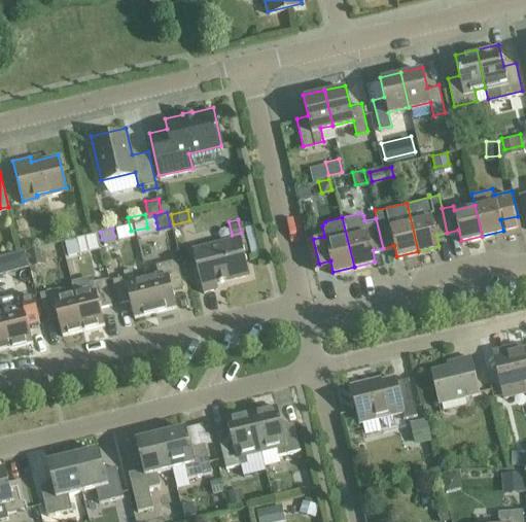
[(75,235),(64,237),(67,251),(78,249),(75,235)]
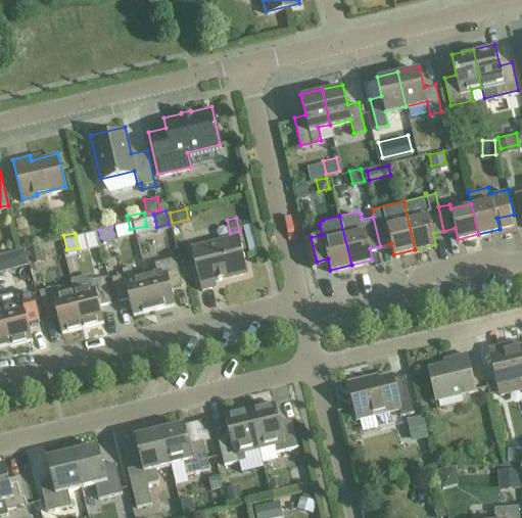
[(238,234),(190,246),(201,287),(216,284),(214,278),(247,270),(238,234)]
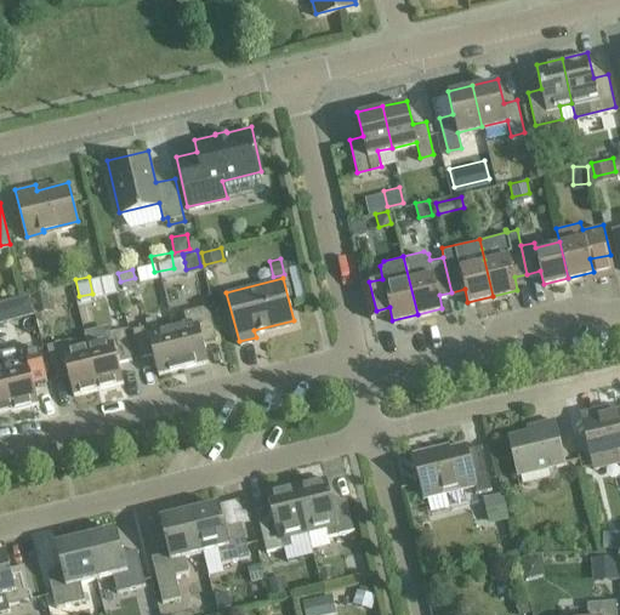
[(46,291),(34,295),(38,311),(50,307),(46,291)]
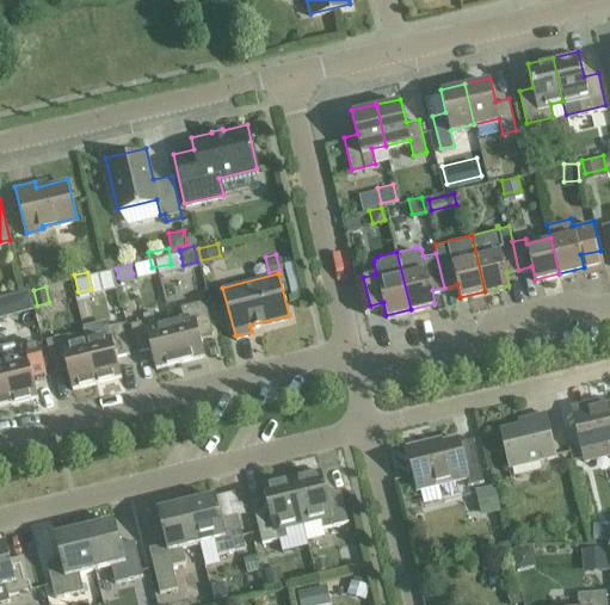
[(6,294),(0,296),(0,313),(6,312),(10,306),(6,294)]
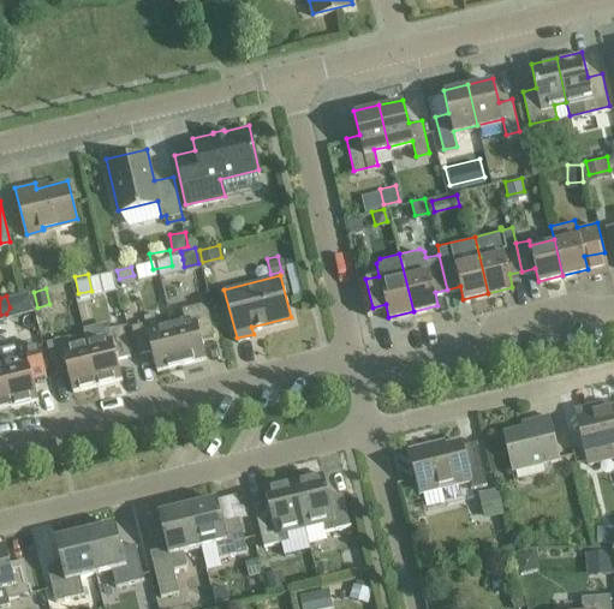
[(171,324),(180,362),(206,356),(201,335),(214,333),(206,300),(182,306),(185,321),(171,324)]
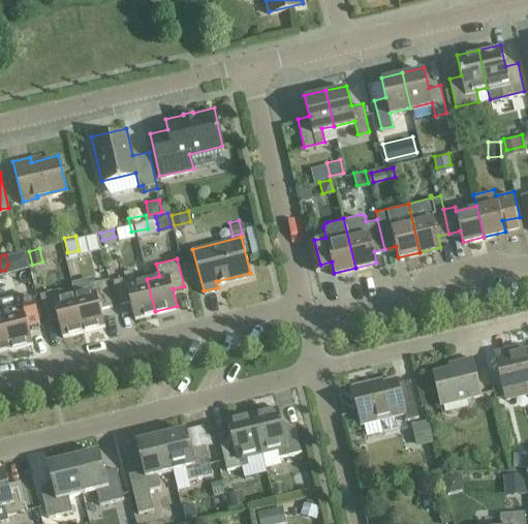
[(155,311),(147,279),(135,281),(133,273),(113,278),(118,302),(129,300),(133,316),(155,311)]
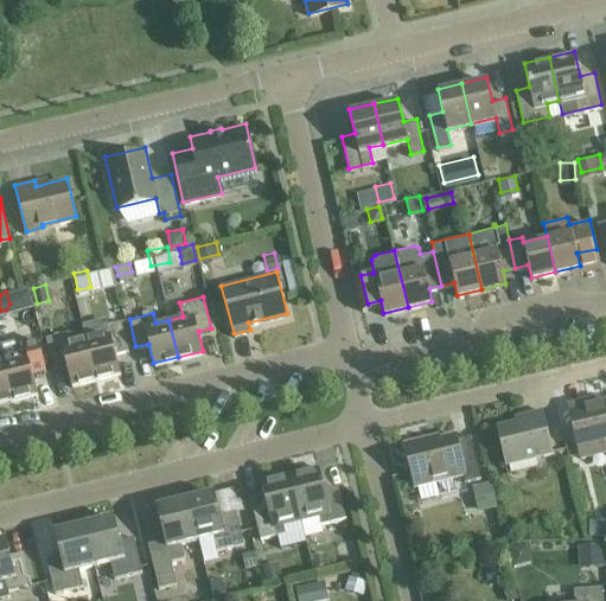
[(106,315),(82,321),(85,338),(95,377),(120,371),(115,352),(128,349),(121,318),(107,321),(106,315)]
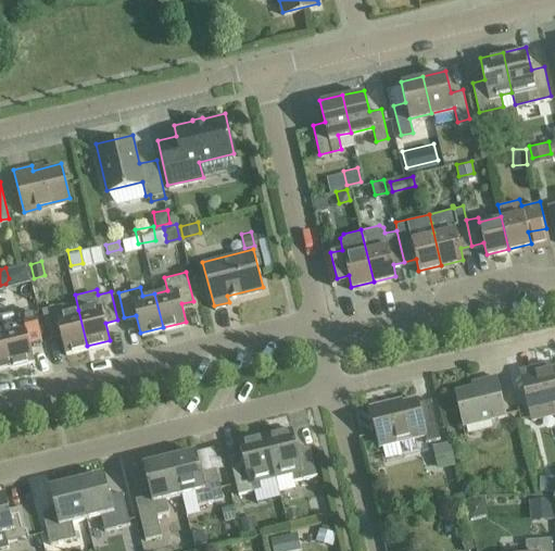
[(87,346),(78,310),(66,312),(63,301),(41,307),(48,336),(61,334),(65,351),(87,346)]
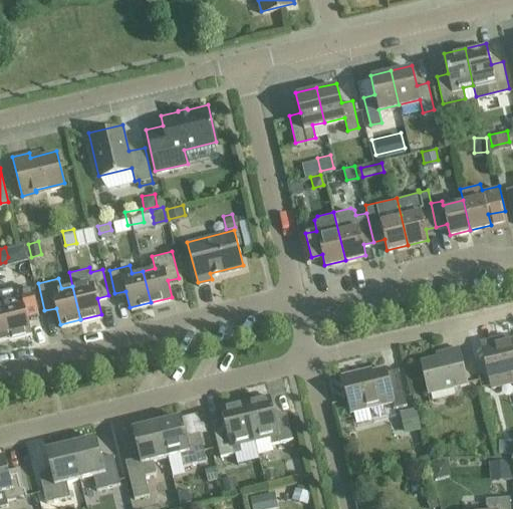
[(25,281),(0,287),(0,294),(2,303),(10,336),(31,331),(27,315),(38,312),(32,287),(26,288),(25,281)]
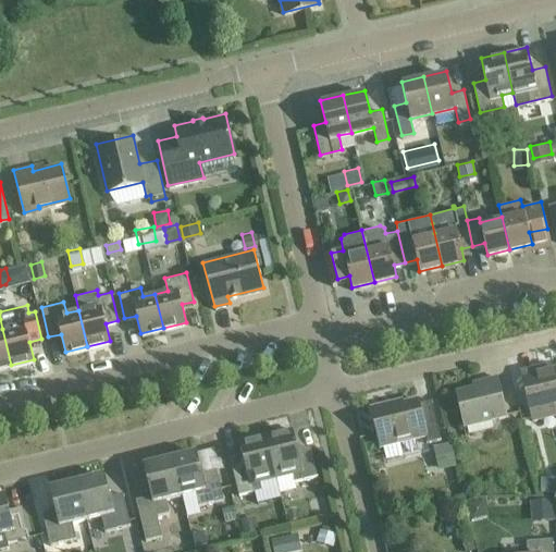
[(0,368),(11,365),(2,329),(0,319),(0,368)]
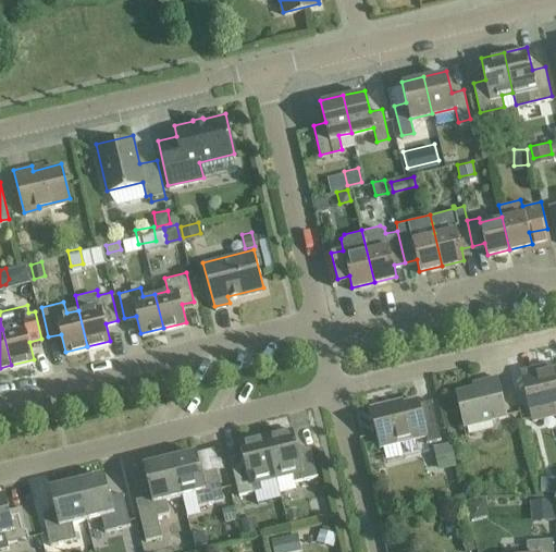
[(538,365),(520,368),(532,418),(555,413),(555,415),(555,366),(539,370),(538,365)]
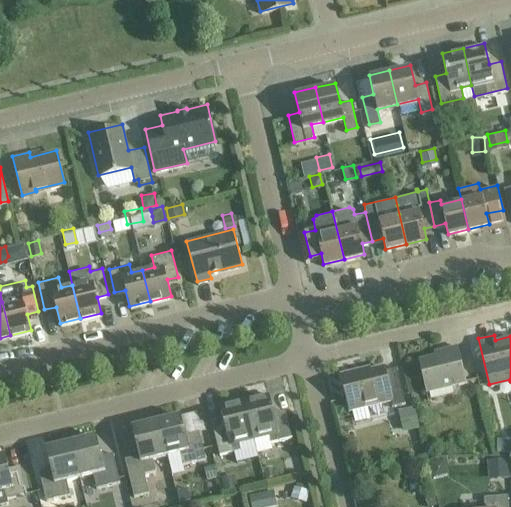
[(425,390),(466,380),(457,343),(443,347),(444,351),(418,358),(425,390)]
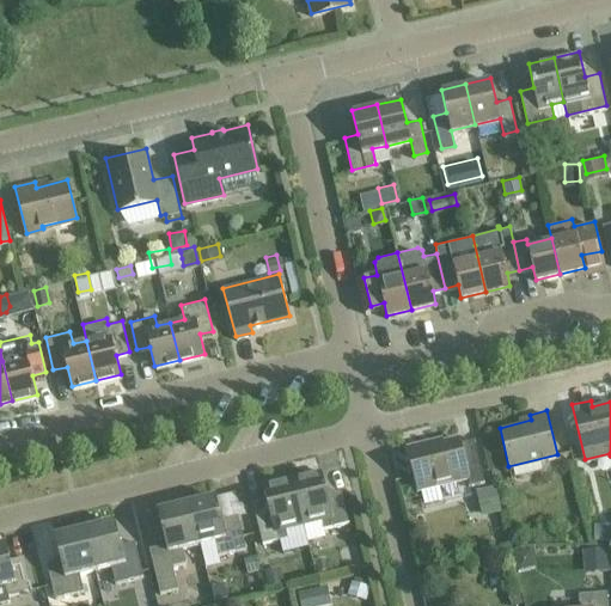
[(407,445),(417,488),(466,476),(469,483),(484,479),(474,436),(459,440),(458,435),(429,442),(428,439),(407,445)]
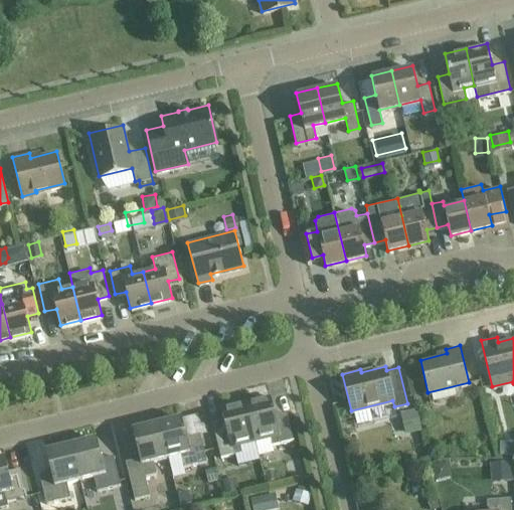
[(245,400),(254,438),(270,434),(272,443),(293,438),(287,410),(275,413),(270,394),(245,400)]
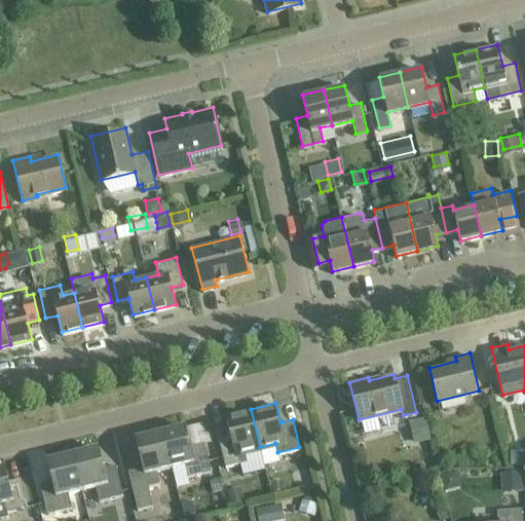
[(260,447),(251,409),(225,415),(230,435),(218,438),(225,464),(247,459),(245,450),(260,447)]
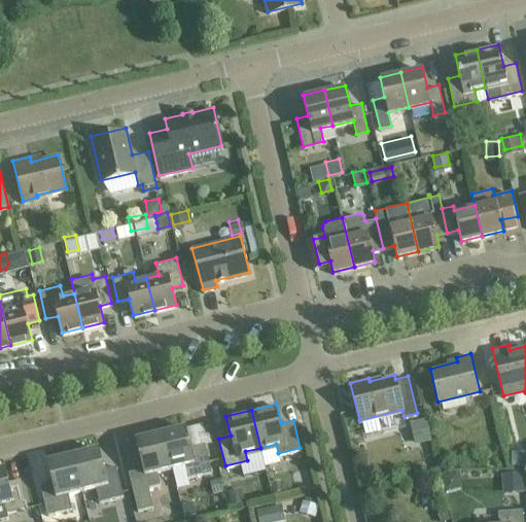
[(430,436),(426,416),(413,419),(418,439),(430,436)]
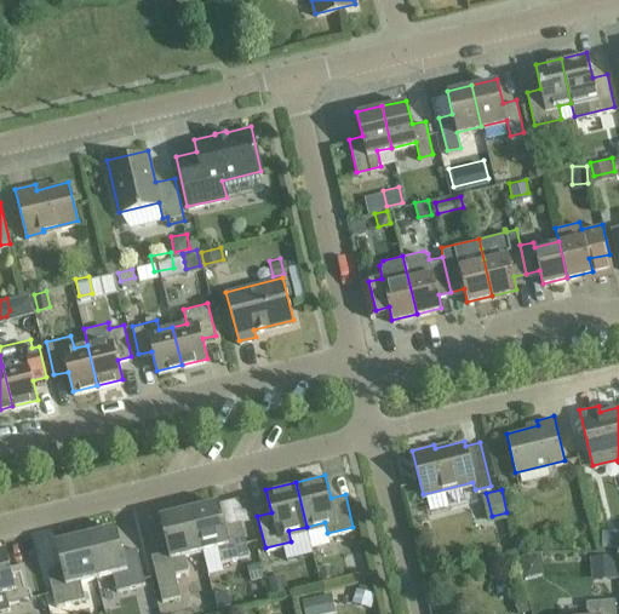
[(218,500),(191,508),(202,549),(217,545),(221,560),(248,554),(240,520),(224,524),(218,500)]
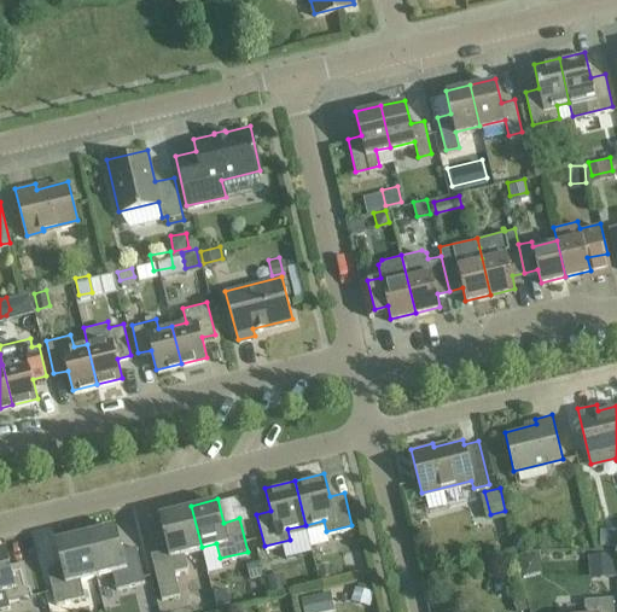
[(202,547),(191,506),(158,513),(167,547),(150,552),(161,596),(179,592),(174,570),(187,566),(184,551),(202,547)]
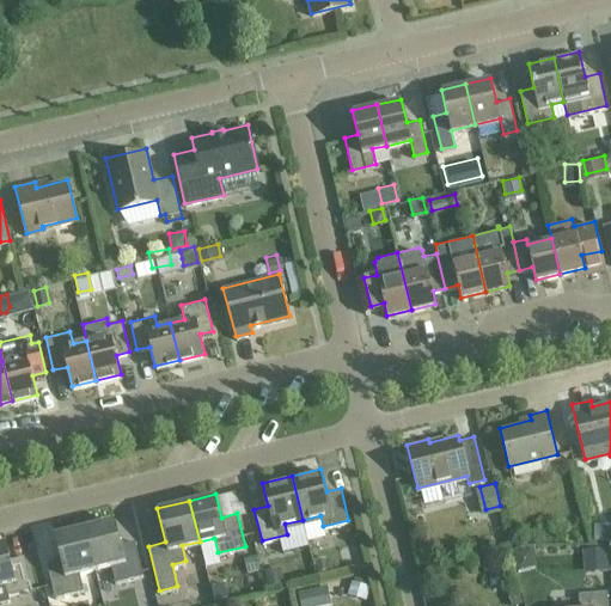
[(84,526),(95,567),(110,563),(115,581),(142,574),(134,539),(120,542),(115,519),(84,526)]
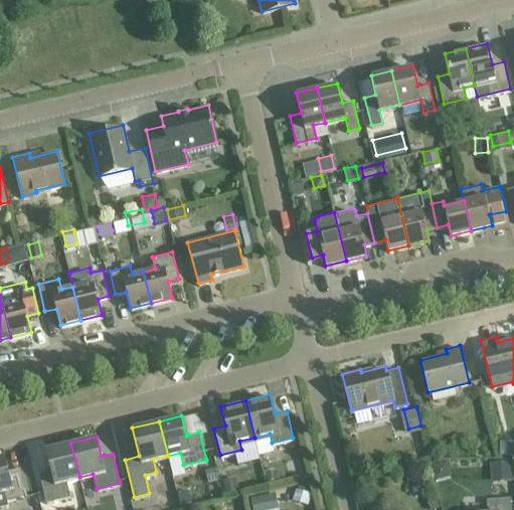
[(513,439),(500,440),(500,452),(513,451),(513,439)]
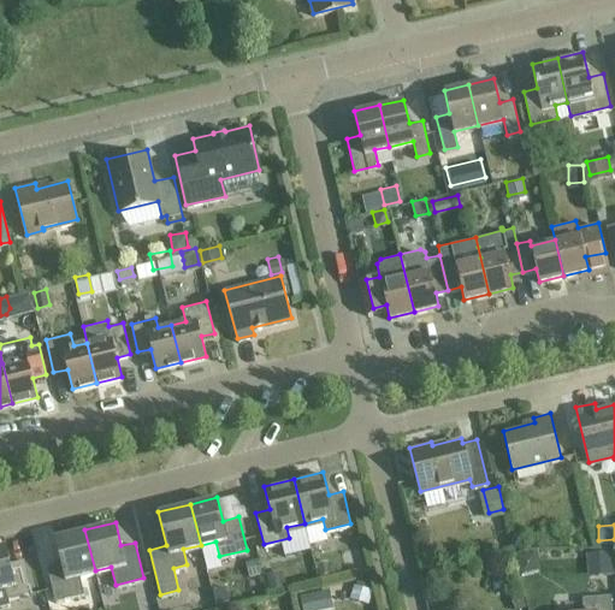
[(95,570),(84,529),(54,537),(60,561),(46,564),(54,599),(83,592),(80,575),(95,570)]
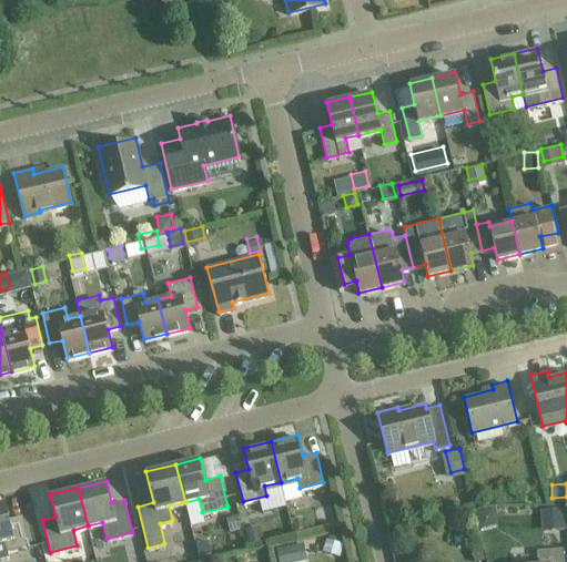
[(6,502),(0,503),(0,557),(7,555),(6,550),(29,544),(22,513),(9,517),(6,502)]
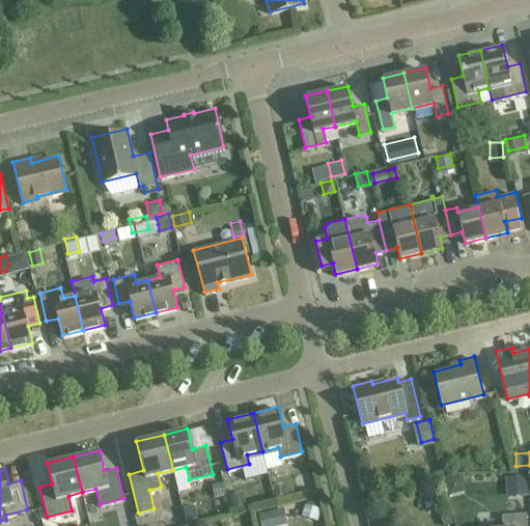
[(458,472),(441,477),(446,494),(464,489),(458,472)]
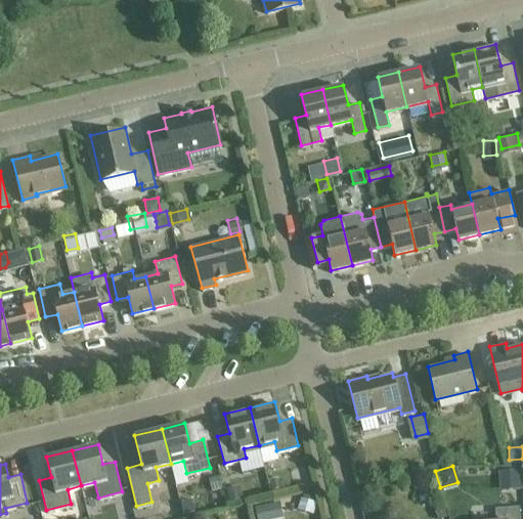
[(498,469),(499,486),(520,485),(519,468),(498,469)]
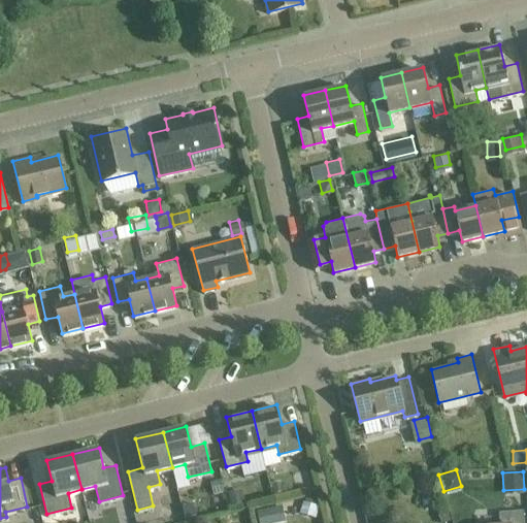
[(211,480),(215,492),(223,489),(220,478),(211,480)]
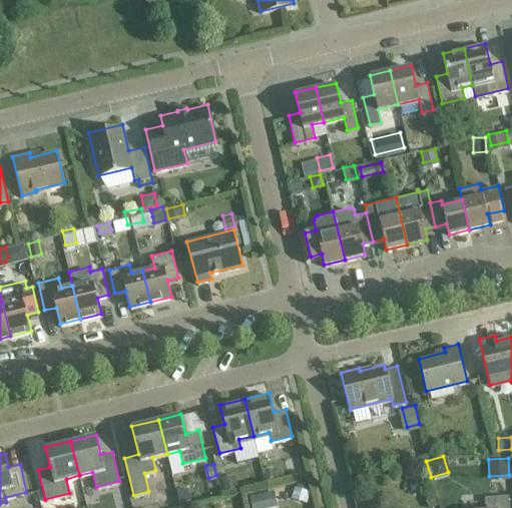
[(273,466),(263,468),(265,476),(275,473),(273,466)]
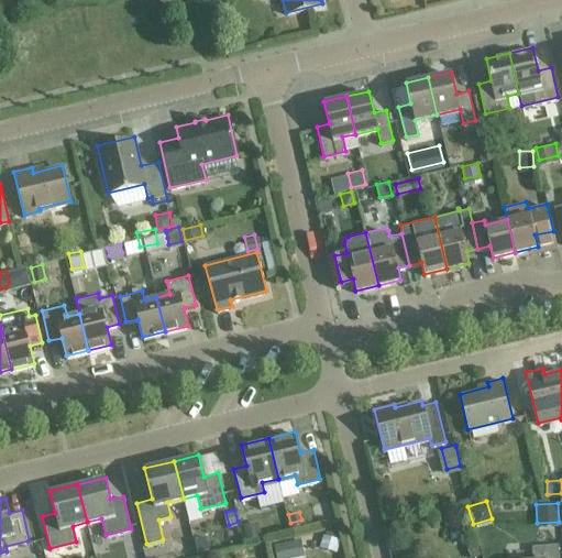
[(255,521),(242,524),(245,537),(259,534),(255,521)]
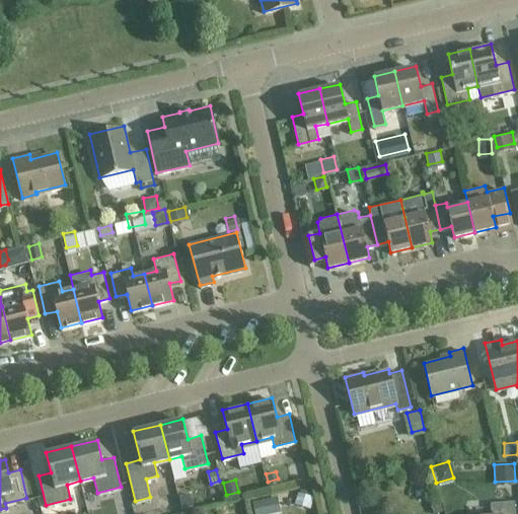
[(298,492),(294,502),(309,507),(312,497),(298,492)]
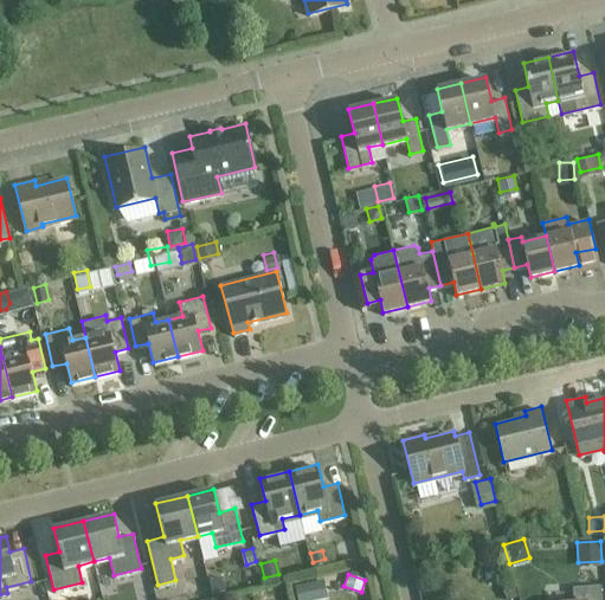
[(306,579),(294,581),(297,599),(304,599),(310,599),(306,579)]
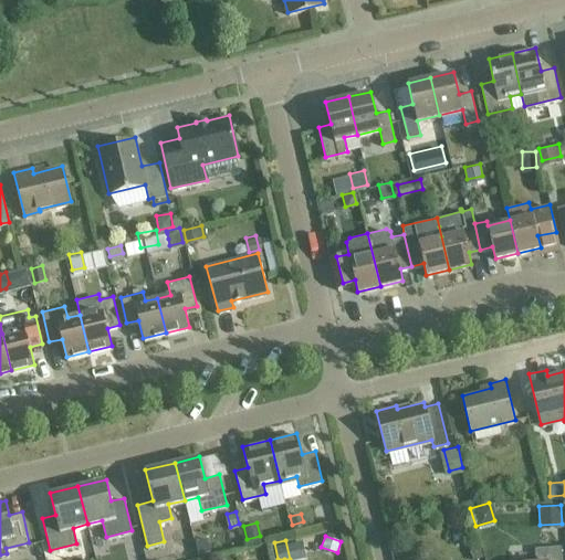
[(479,541),(469,543),(473,557),(482,555),(479,541)]
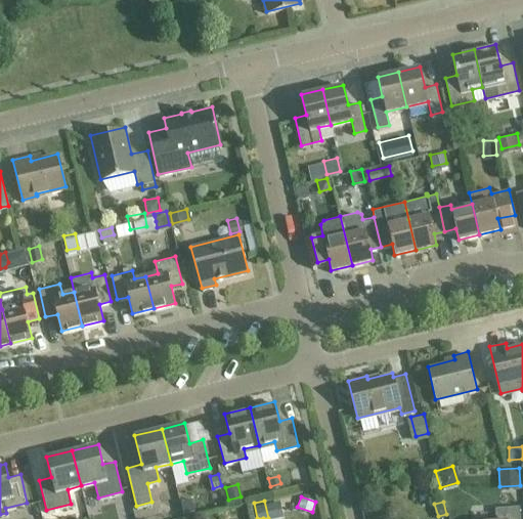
[(520,518),(519,504),(494,506),(495,518),(520,518)]
